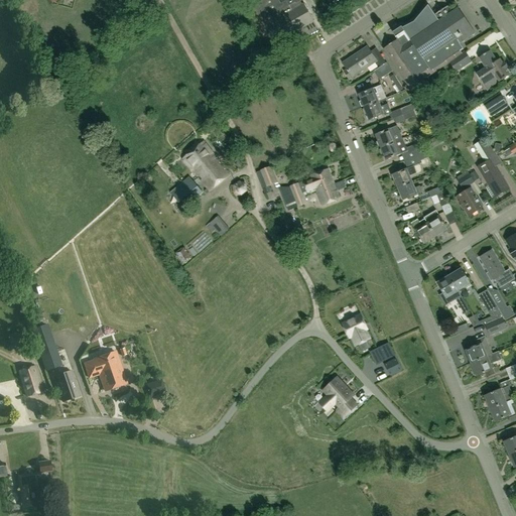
[(300,0),(262,0),(252,6),(264,27),(273,44),(313,22),(303,4),(302,5),(300,1),(301,1),(300,0)]
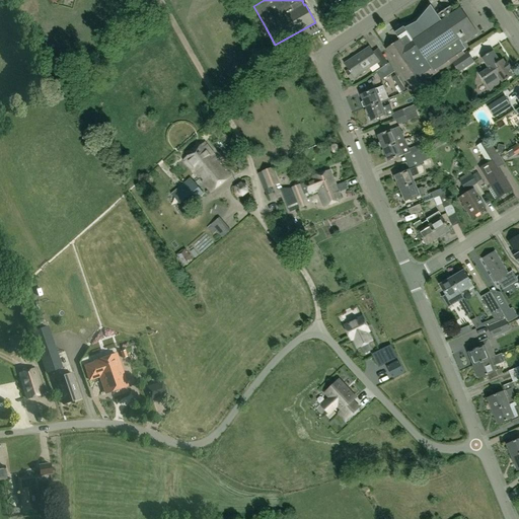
[(399,41),(385,50),(414,91),(428,81),(427,80),(451,64),(449,61),(465,50),(462,45),(477,33),(461,8),(454,12),(450,6),(437,15),(431,5),(416,22),(404,28),(403,26),(401,28),(403,30),(399,33),(396,31),(394,32),(399,41)]
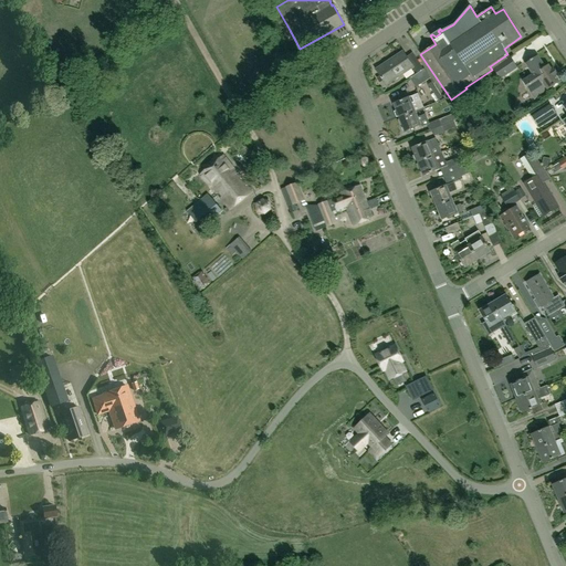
[(416,72),(422,67),(412,53),(406,58),(402,52),(376,70),(380,76),(377,79),(383,86),(412,67),(416,72)]
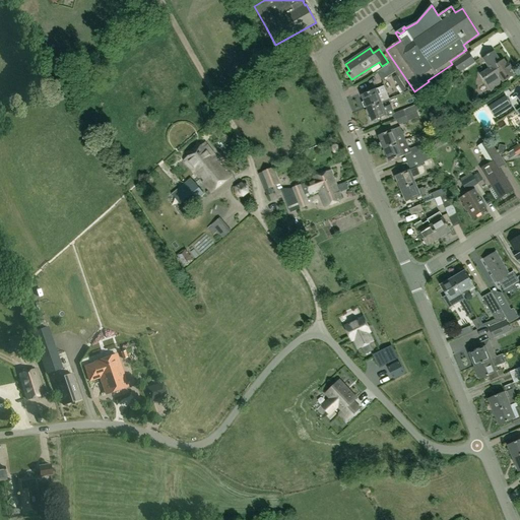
[(490,68),(479,75),(485,83),(486,82),(491,88),(503,81),(504,83),(514,76),(509,69),(510,68),(508,64),(507,65),(503,60),(500,62),(494,52),(483,58),(490,68)]
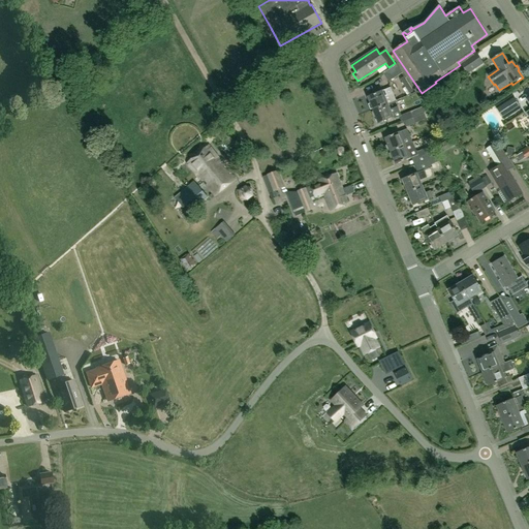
[(470,60),(462,65),(468,74),(476,68),(470,60)]
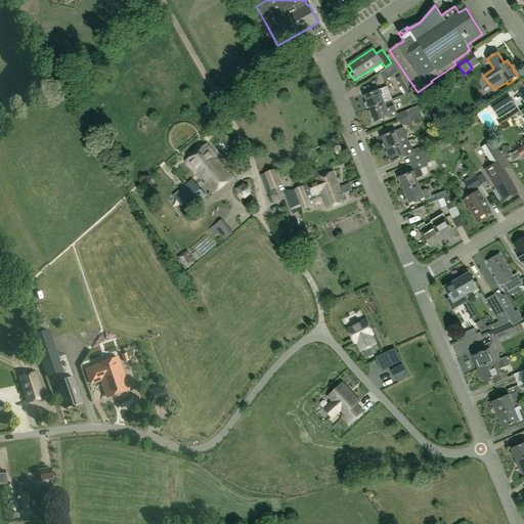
[(391,62),(385,67),(386,69),(380,73),(386,81),(399,73),(393,63),(392,64),(391,62)]
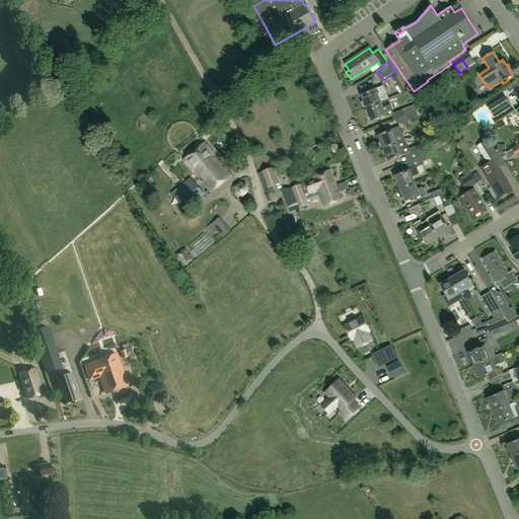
[(396,75),(392,78),(402,92),(406,89),(396,75)]
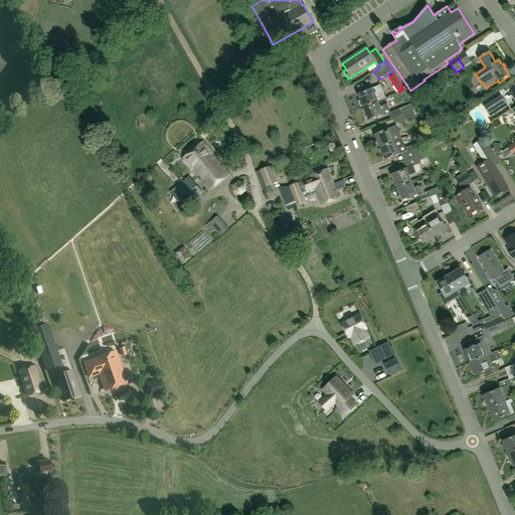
[(380,86),(372,89),(358,95),(363,107),(377,101),(377,102),(385,98),(380,86)]
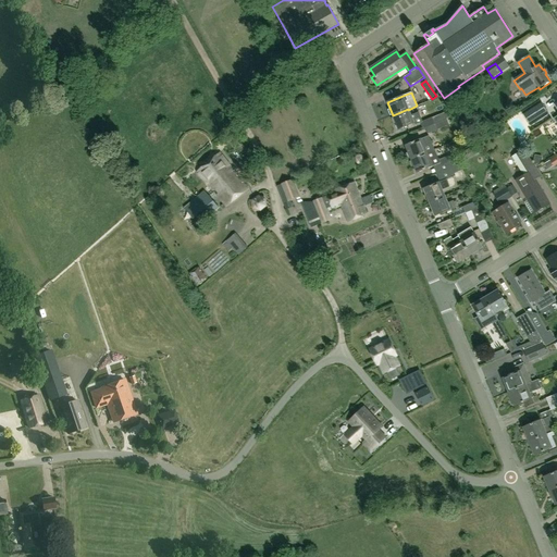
[(529,126),(546,115),(542,107),(540,108),(536,103),(523,112),(527,116),(523,119),(529,126)]
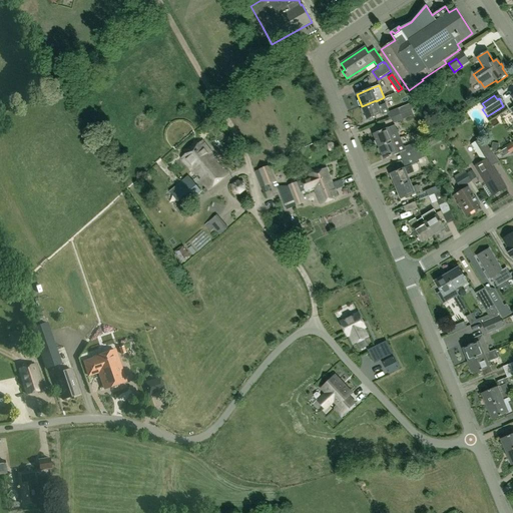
[(384,114),(387,113),(389,112),(386,104),(379,107),(376,101),(376,100),(362,106),(367,119),(382,113),(381,113),(383,112),(384,114)]
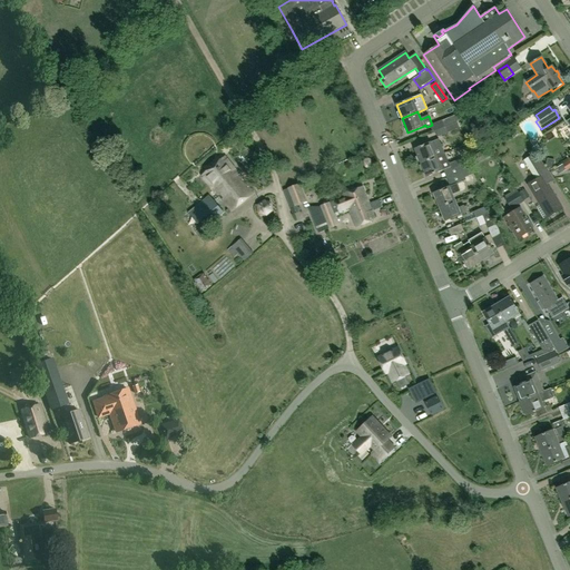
[(459,114),(442,120),(444,127),(461,120),(459,114)]
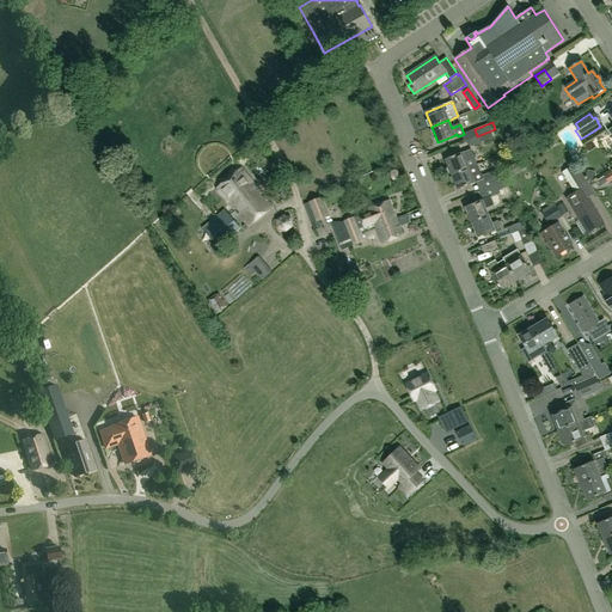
[(495,129),(477,136),(479,144),(497,136),(495,129)]
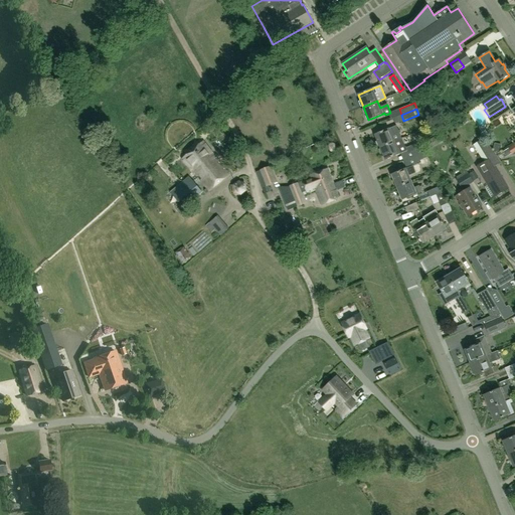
[(396,126),(389,129),(374,135),(380,147),(401,139),(396,126)]
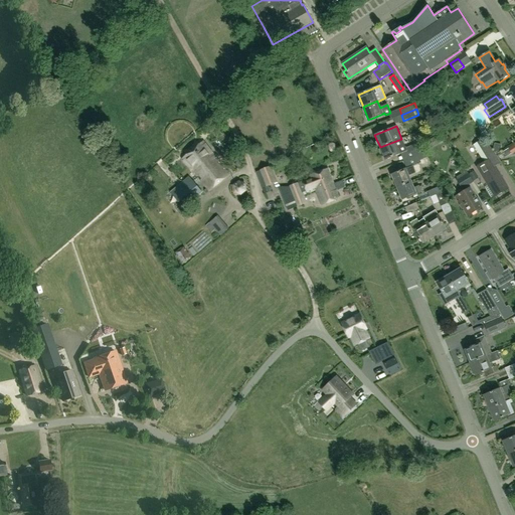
[(432,139),(436,146),(442,143),(438,136),(432,139)]
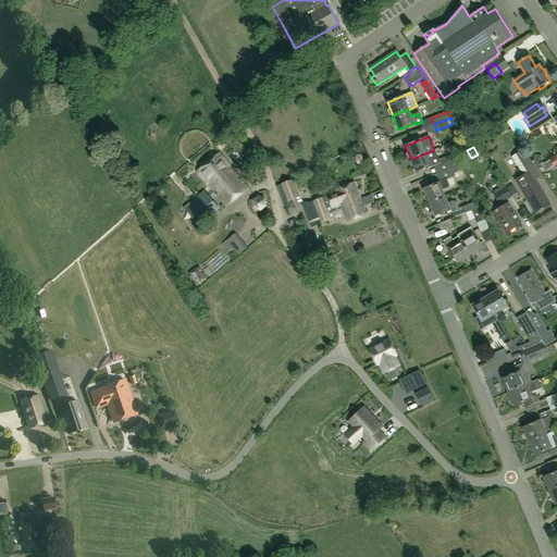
[(529,169),(534,165),(523,149),(511,157),(521,173),(529,169)]
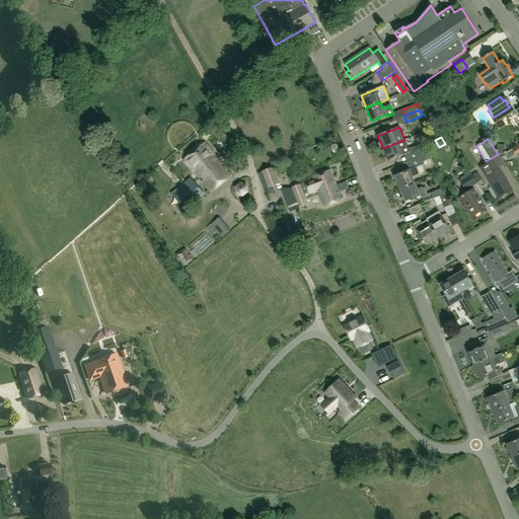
[(411,152),(404,140),(383,148),(388,161),(411,152)]
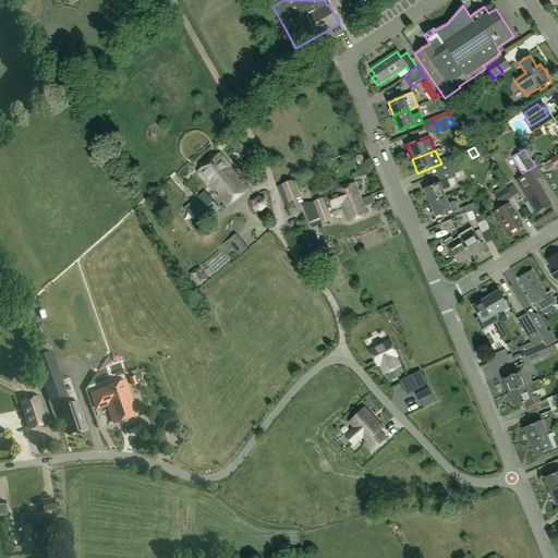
[(194,199),(183,208),(191,217),(197,226),(208,217),(218,208),(211,199),(217,195),(221,202),(227,208),(239,197),(249,190),(234,172),(220,154),(209,164),(197,172),(211,190),(215,193),(209,197),(205,191),(194,199)]
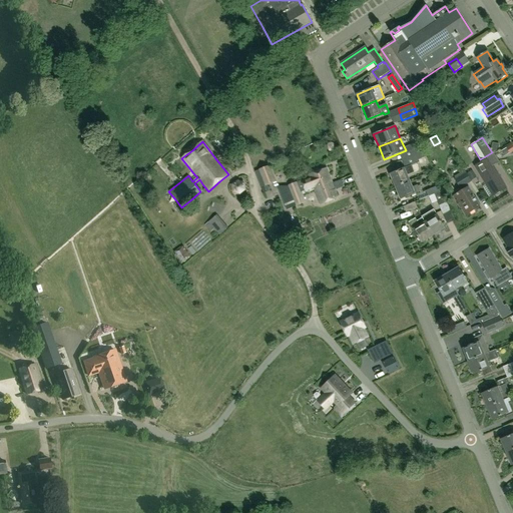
[(334,149),(336,147),(334,143),(331,141),(328,143),(327,145),(329,149),(332,151),(334,149)]
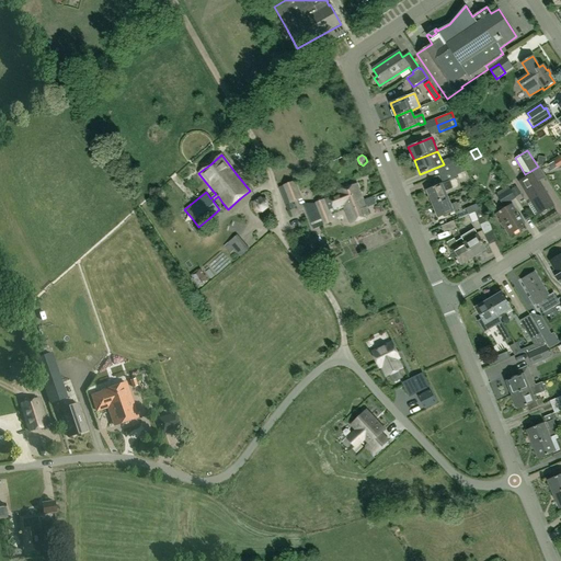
[(558,169),(560,165),(560,156),(553,161),(554,162),(547,168),(549,172),(557,168),(558,169)]
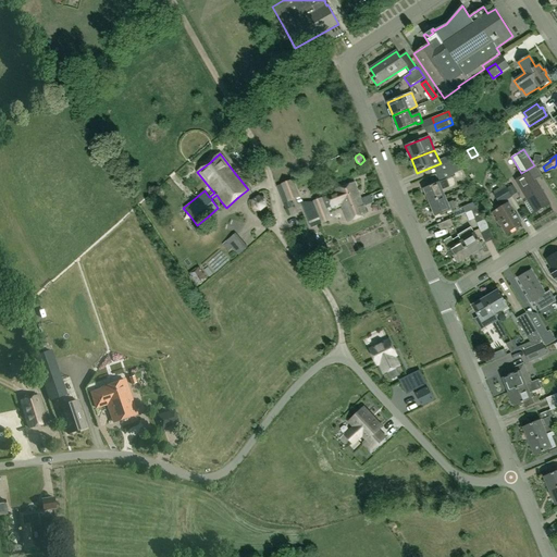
[(540,165),(542,157),(534,156),(533,163),(534,165),(537,166),(540,165)]
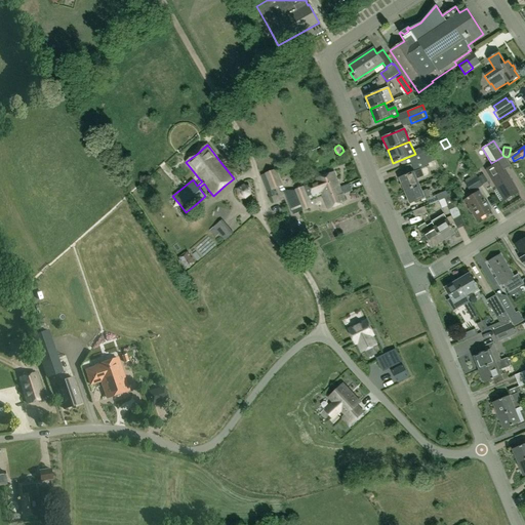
[(418,161),(434,155),(432,150),(416,156),(418,161)]
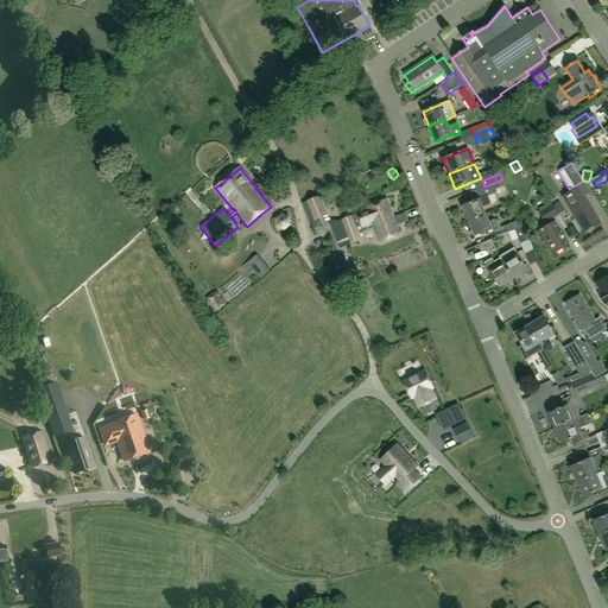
[(506,185),(502,179),(485,187),(488,196),(496,192),(495,190),(506,185)]
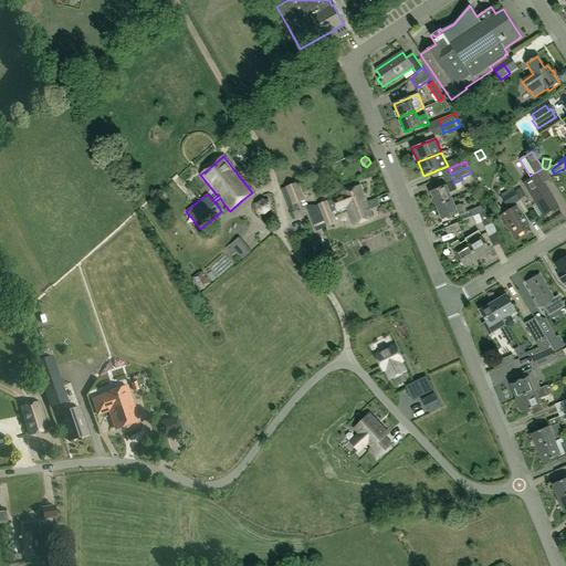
[(261,175),(257,178),(262,185),(266,181),(261,175)]
